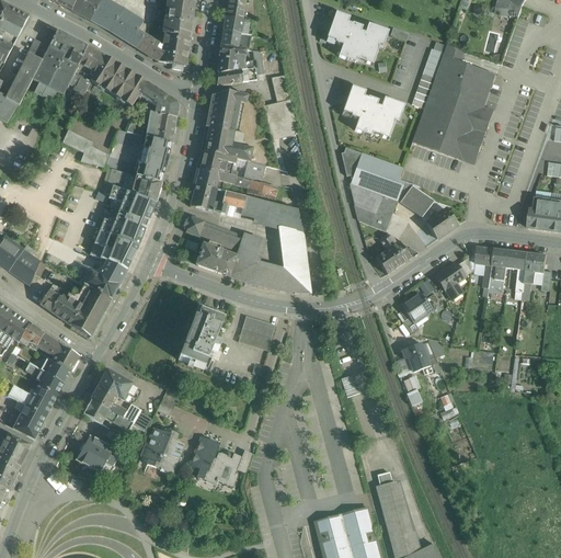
[(1,0),(0,1),(0,37),(12,44),(29,14),(1,0)]
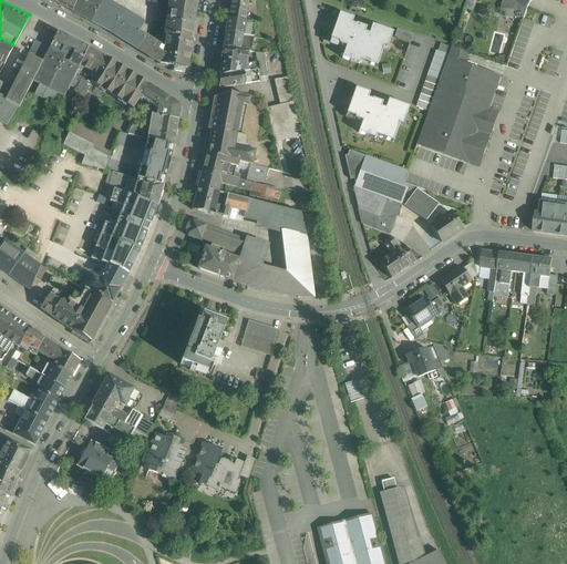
[(53,0),(71,9),(75,0),(53,0)]
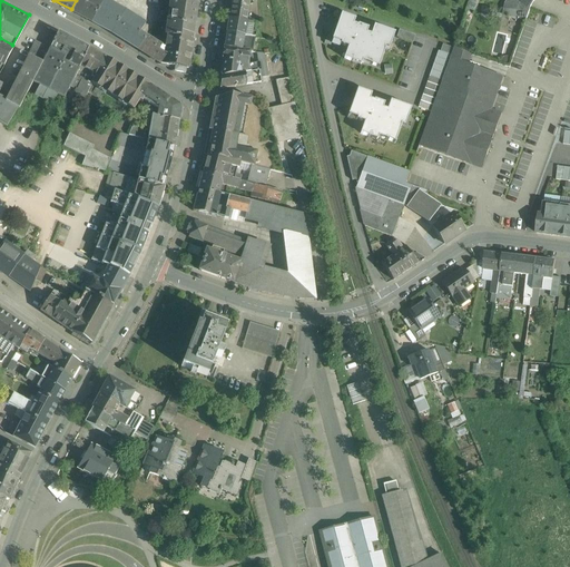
[(76,0),(71,9),(91,19),(101,0),(76,0)]
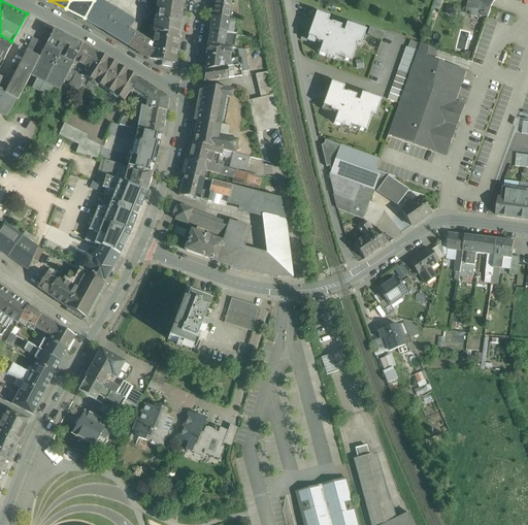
[(114,7),(101,0),(94,0),(85,18),(103,28),(114,7)]
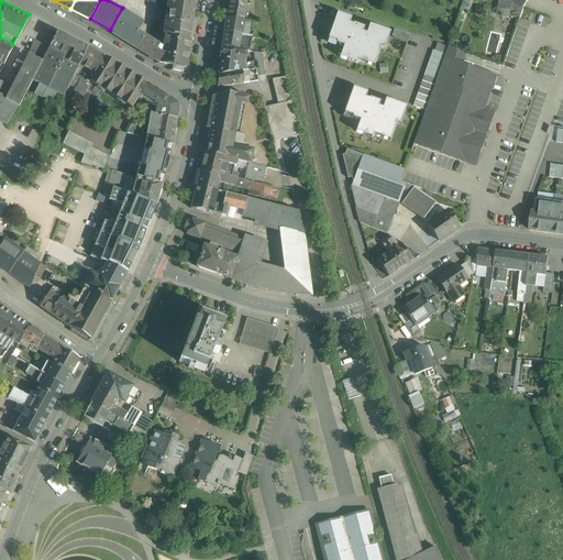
[(158,0),(157,8),(167,9),(170,9),(173,0),(158,0)]
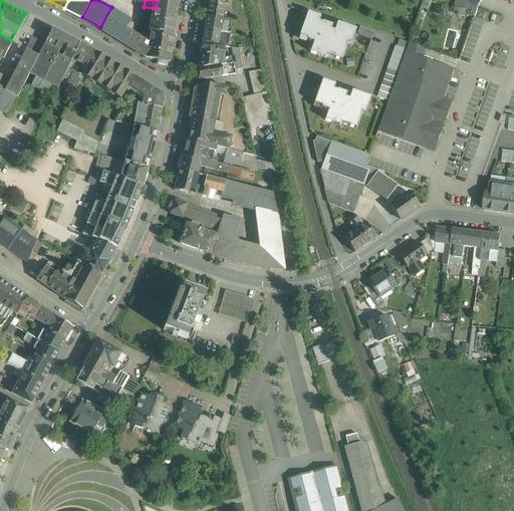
[(179,1),(172,0),(158,0),(156,8),(153,8),(152,16),(176,20),(179,1)]
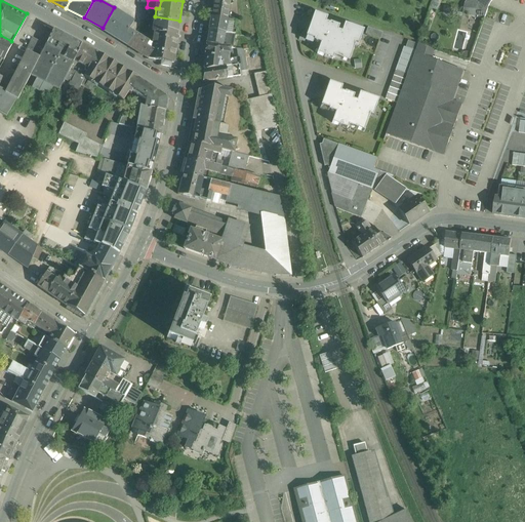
[(213,0),(211,14),(227,17),(230,0),(213,0)]
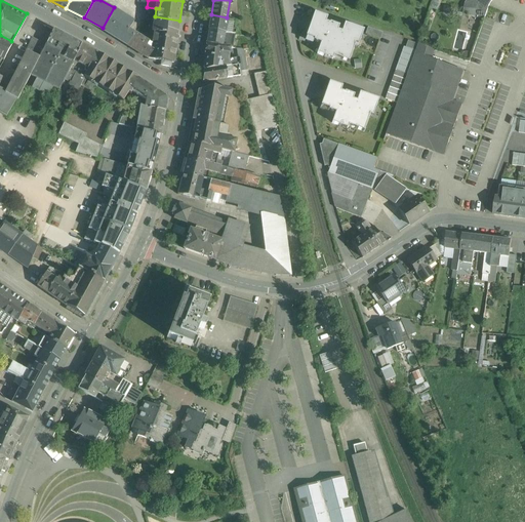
[(467,0),(467,11),(485,14),(488,2),(484,0),(467,0)]
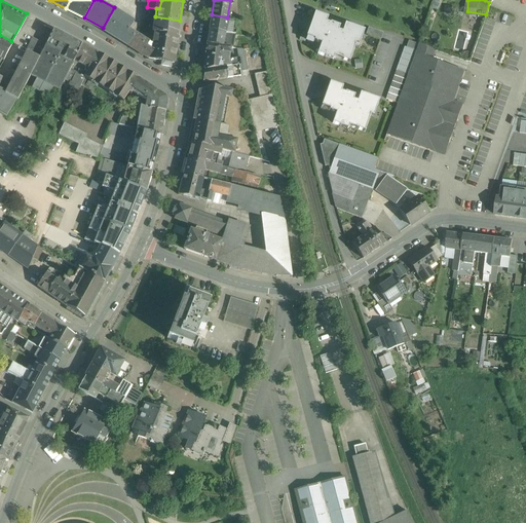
[(134,20),(114,7),(103,28),(127,43),(135,32),(128,28),(134,20)]
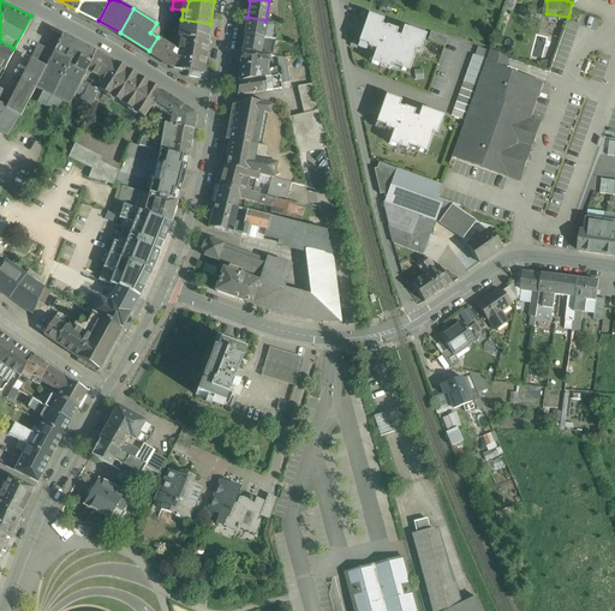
[(404,24),(400,35),(395,33),(398,28),(386,23),(386,24),(381,23),(383,17),(368,12),(358,40),(368,43),(366,45),(375,48),(371,60),(381,64),(382,60),(389,63),(388,66),(389,66),(392,60),(400,63),(399,66),(408,70),(418,41),(422,43),(425,33),(404,24)]
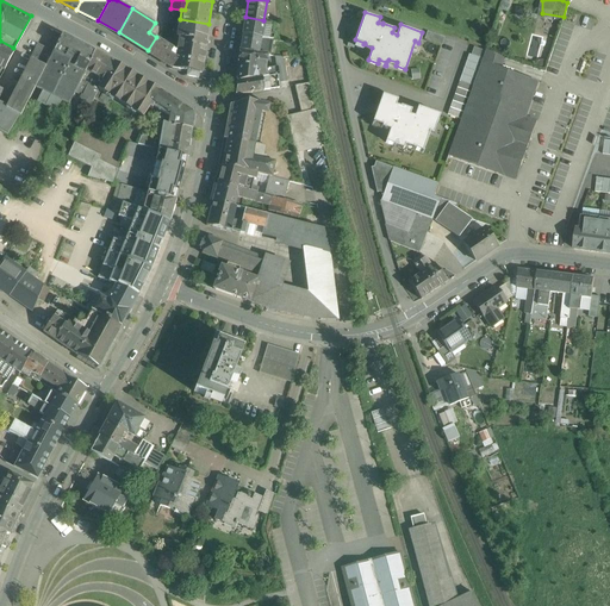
[(263,20),(246,17),(243,32),(261,35),(262,24),(263,20)]
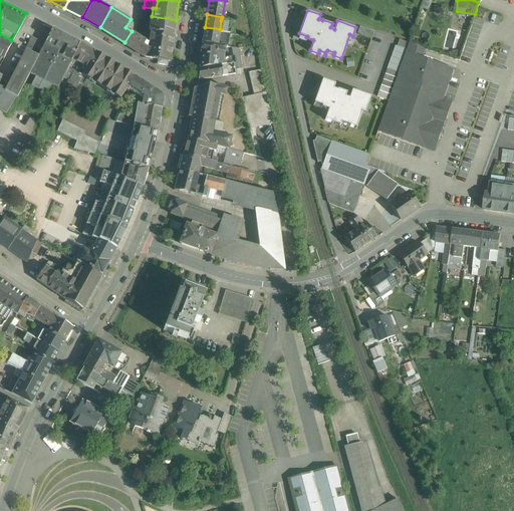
[(176,20),(152,16),(152,18),(151,26),(153,26),(152,29),(174,33),(176,20)]
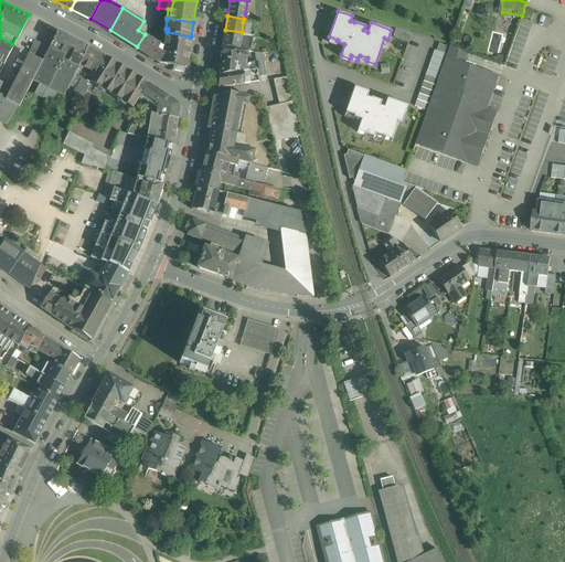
[(408,39),(412,31),(400,27),(396,34),(408,39)]
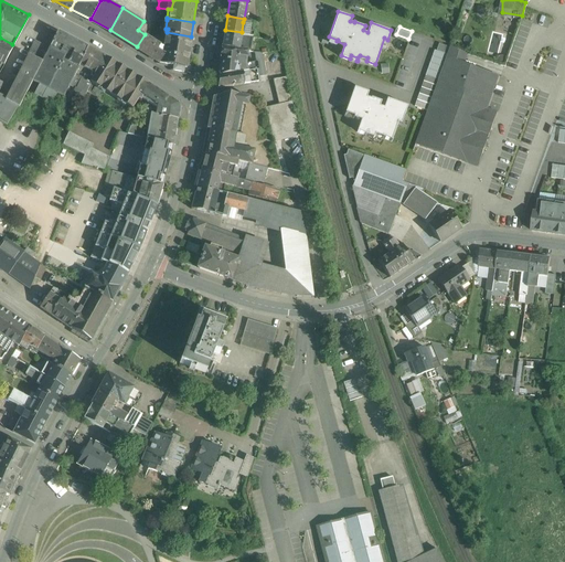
[(33,77),(27,91),(42,99),(43,96),(52,101),(57,92),(63,94),(80,62),(87,45),(57,30),(43,60),(33,77)]
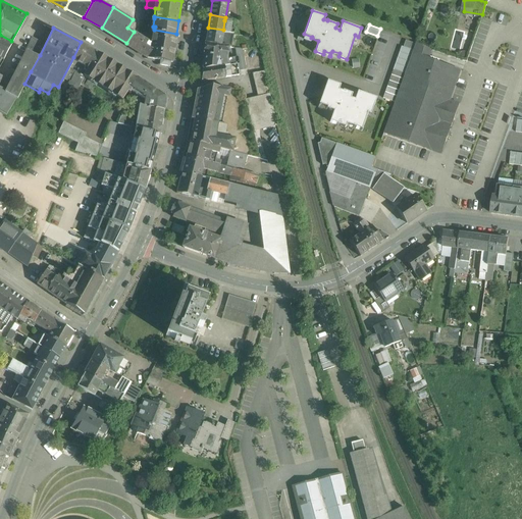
[(223,30),(208,28),(206,40),(229,44),(230,45),(233,32),(228,31),(223,30)]
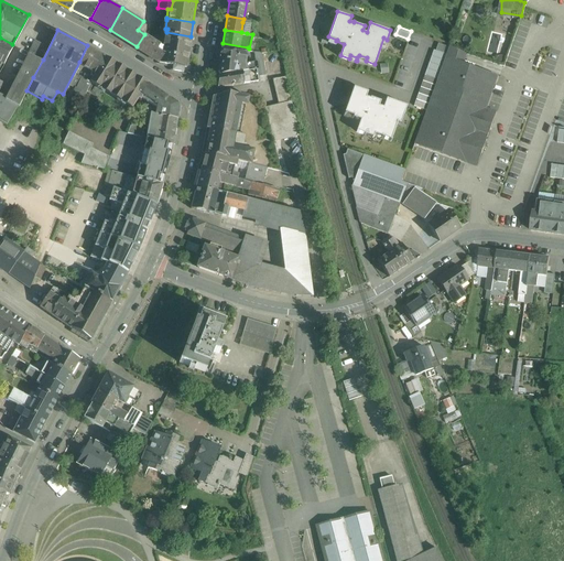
[(175,46),(188,49),(191,36),(166,32),(165,32),(156,34),(158,40),(164,39),(163,46),(174,49),(175,46)]
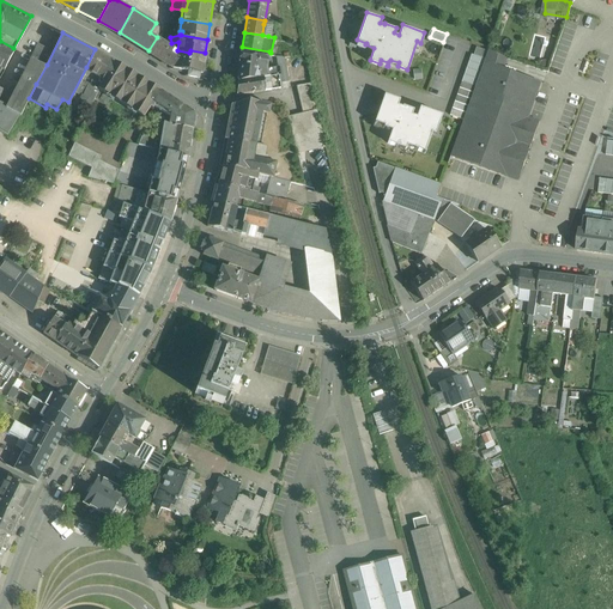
[(174,47),(157,37),(149,50),(169,62),(174,66),(176,56),(174,56),(174,54),(171,52),(174,47)]
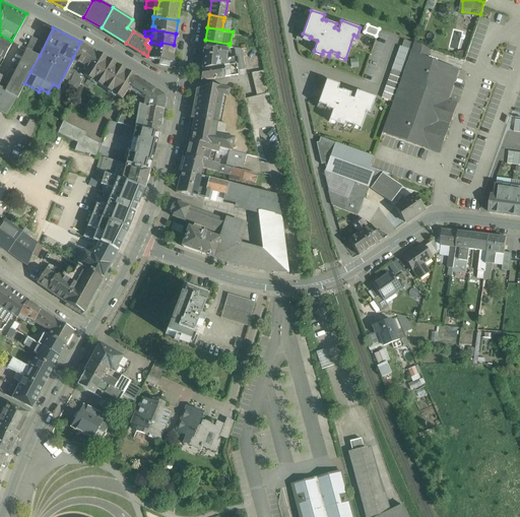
[(11,41),(0,35),(0,55),(3,57),(11,41)]
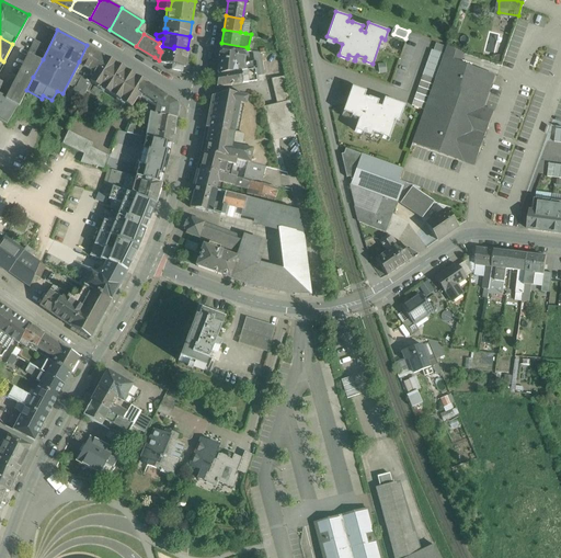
[(49,45),(35,38),(27,52),(29,53),(43,59),(49,45)]
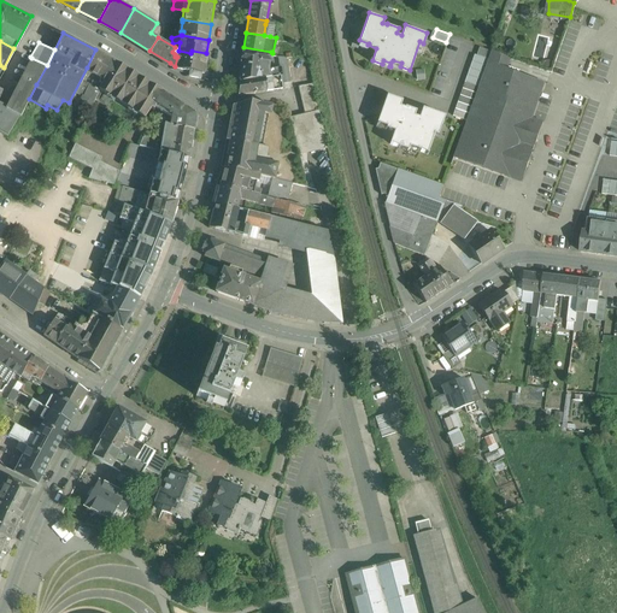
[(271,52),(244,47),(240,80),(264,75),(281,72),(282,72),(280,64),(269,66),(271,52)]
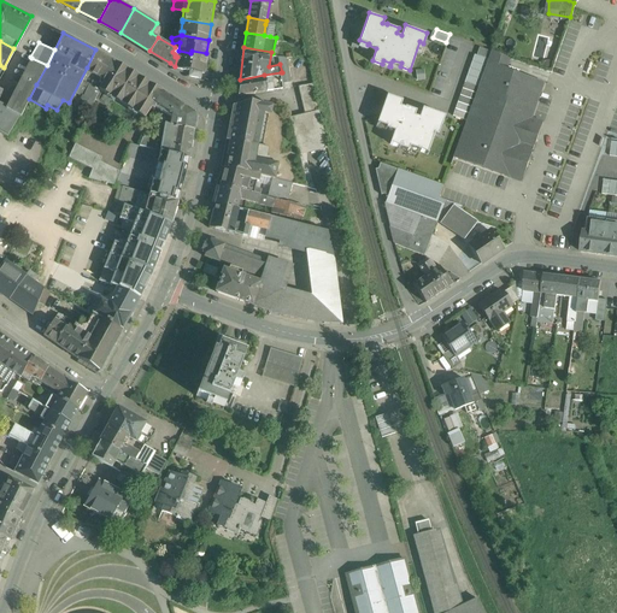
[(545,81),(501,65),(506,54),(491,48),(453,154),(522,180),(530,157),(532,152),(534,146),(535,142),(536,140),(539,133),(544,121),(532,116),(545,81)]
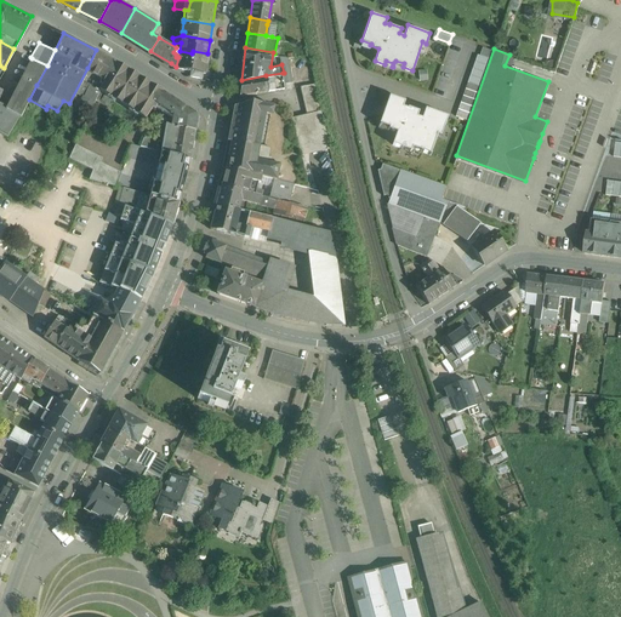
[(96,50),(87,68),(92,72),(101,76),(112,60),(96,50)]
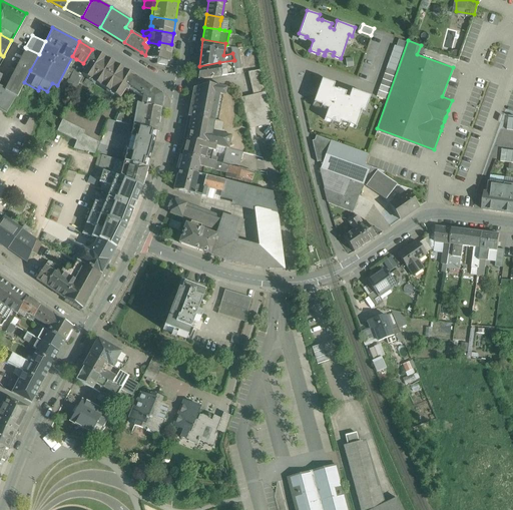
[(158,44),(148,42),(145,55),(157,57),(156,62),(166,64),(167,59),(169,59),(171,44),(159,42),(158,44)]
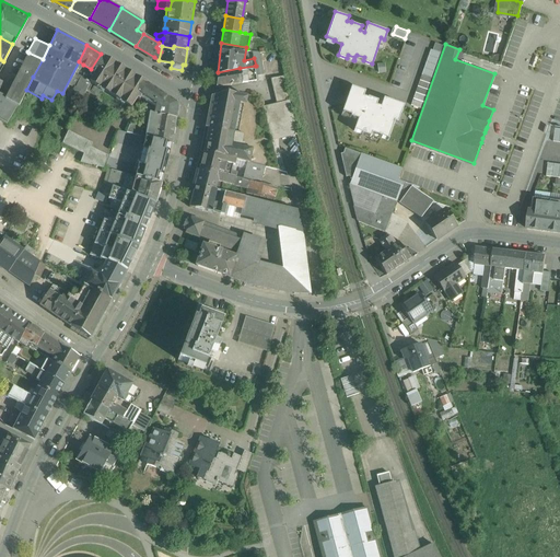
[(259,50),(253,49),(254,58),(256,66),(255,66),(257,78),(264,77),(259,50)]
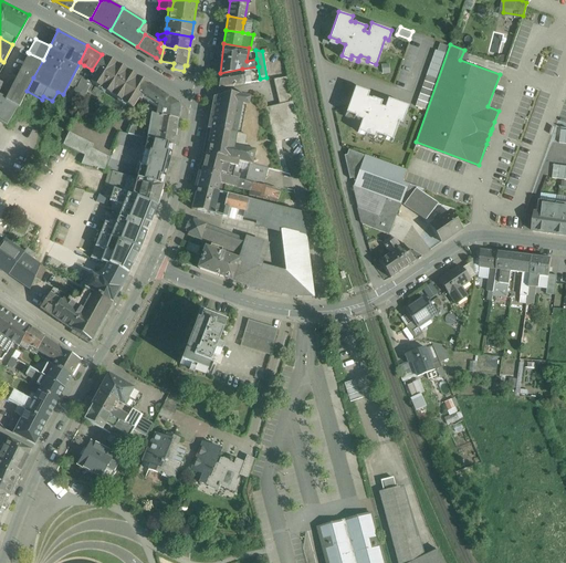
[(29,53),(20,71),(33,77),(43,60),(29,53)]
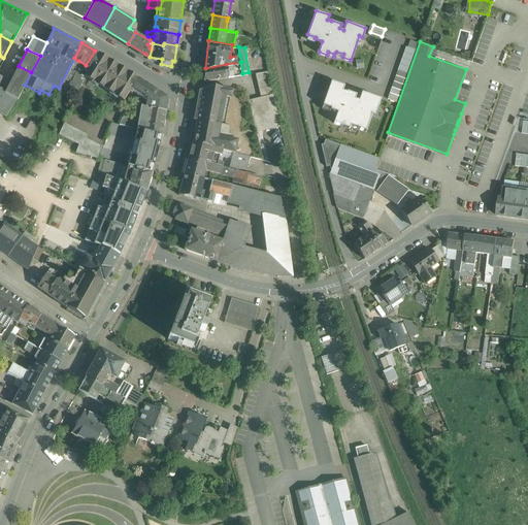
[(101,85),(111,60),(99,53),(98,53),(95,51),(86,65),(90,67),(86,75),(101,85)]
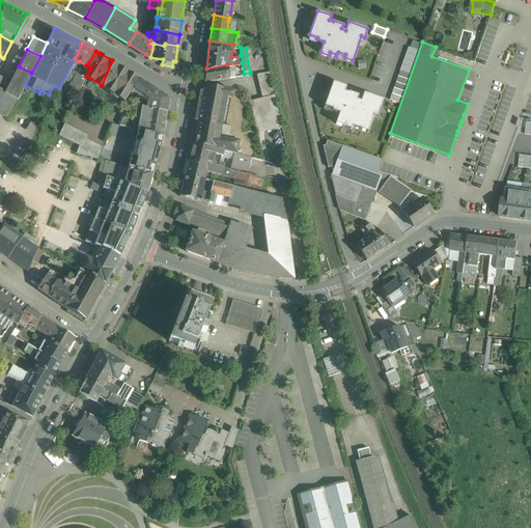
[(112,60),(102,85),(124,100),(130,91),(132,92),(134,89),(138,77),(112,60)]
